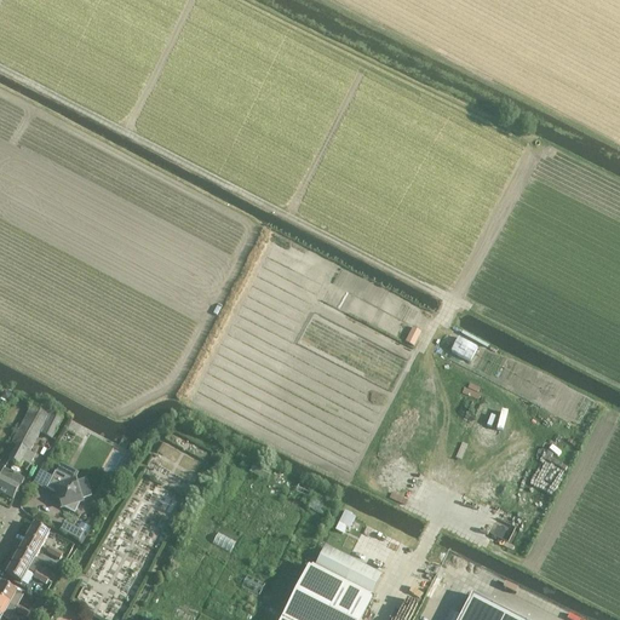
[(406,342),(414,345),(422,331),(412,327),(406,342)]
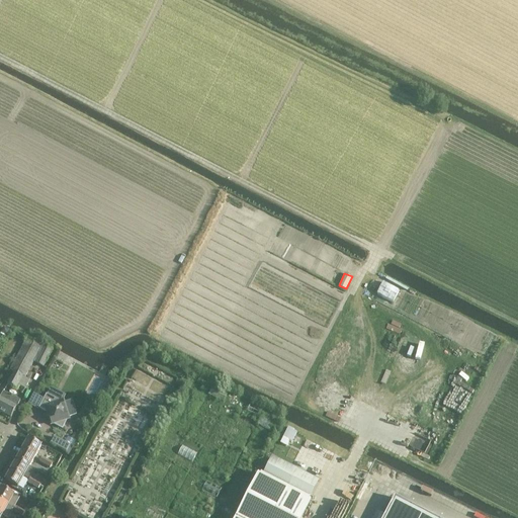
[(394,300),(400,289),(382,281),(377,292),(394,300)]
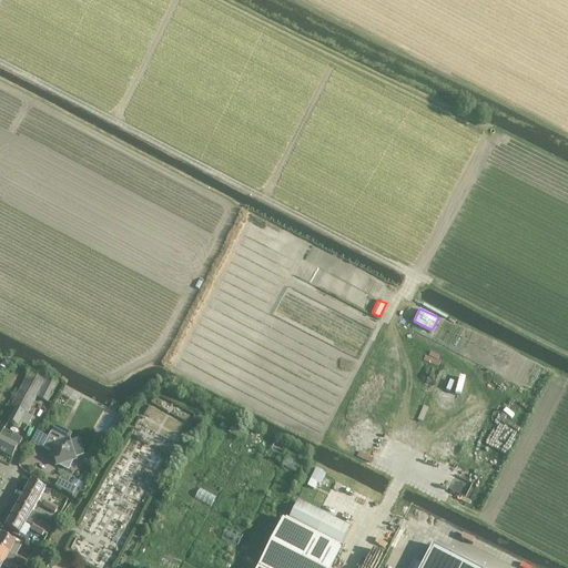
[(10,362),(3,358),(0,365),(7,368),(10,362)]
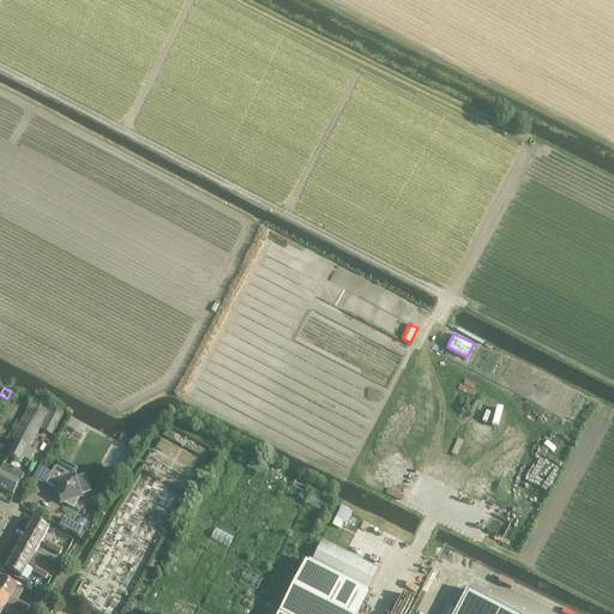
[(29,449),(50,409),(31,399),(11,439),(16,441),(7,456),(19,462),(22,457),(30,461),(35,451),(29,449)]
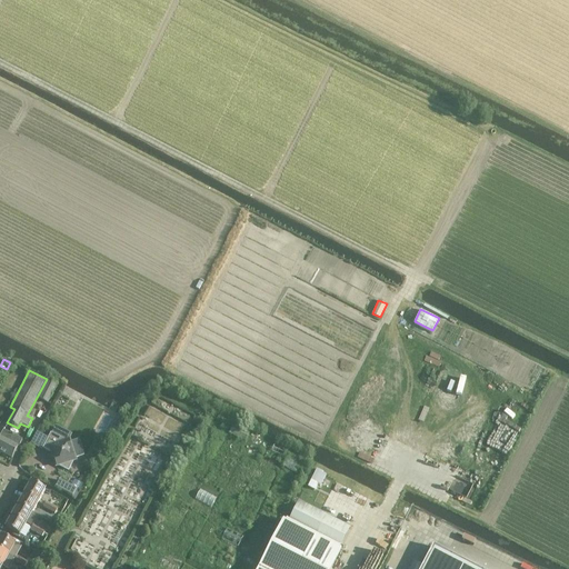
[(47,403),(57,385),(47,379),(37,399),(47,403)]
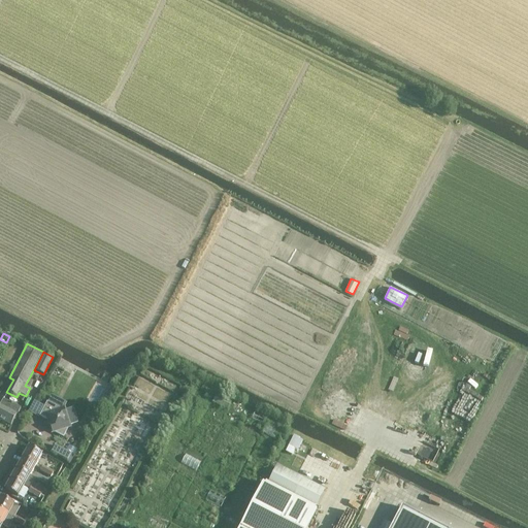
[(0,403),(0,420),(10,426),(15,417),(21,408),(3,399),(0,403)]
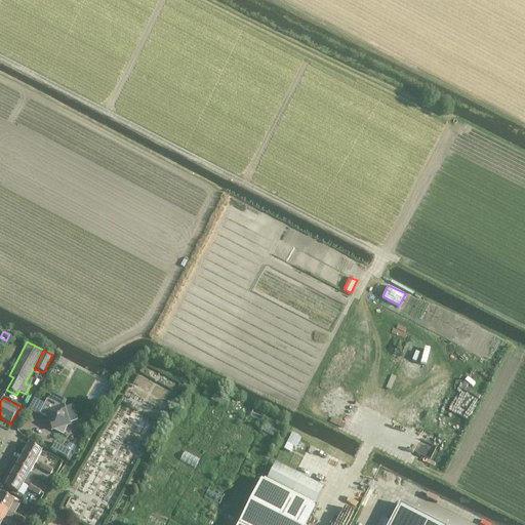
[(46,400),(39,414),(49,419),(50,423),(49,423),(51,431),(53,430),(63,435),(68,426),(69,425),(69,423),(77,420),(73,406),(64,408),(64,407),(62,408),(46,400)]
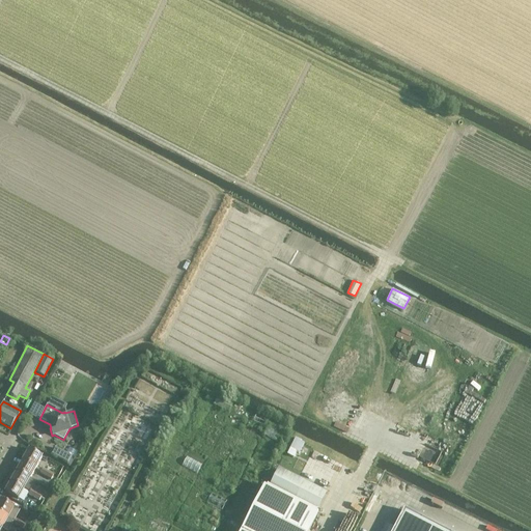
[(295,436),(271,481),(319,506),(343,460),(295,436)]
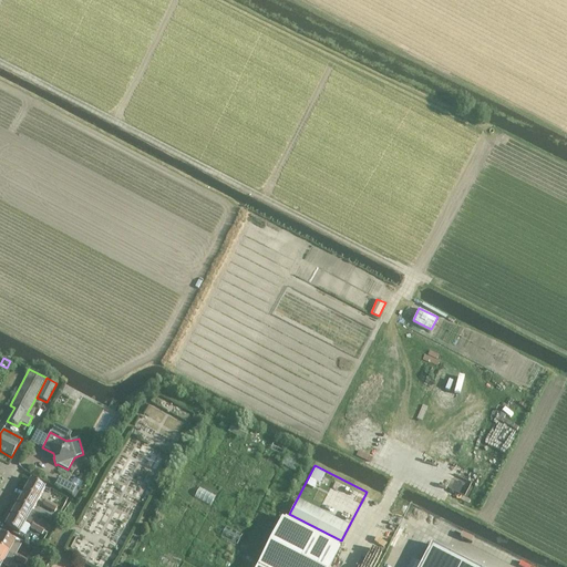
[(76,487),(59,478),(55,485),(72,494),(76,487)]
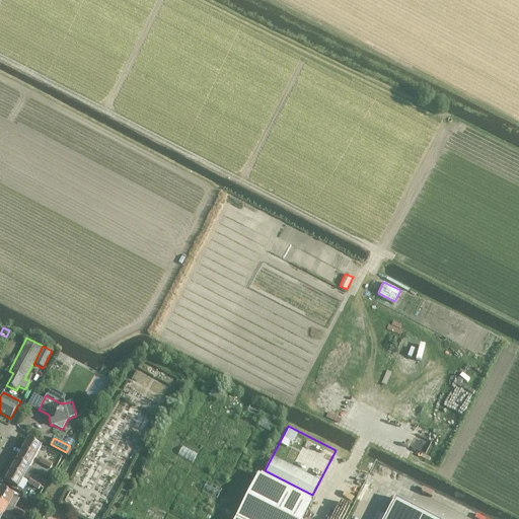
[(27,439),(22,450),(35,457),(39,452),(43,454),(45,449),(27,439)]
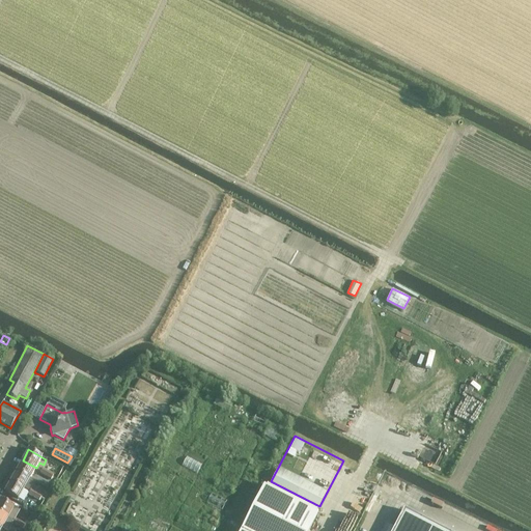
[(17,471),(34,481),(37,477),(33,475),(36,468),(23,460),(17,471)]
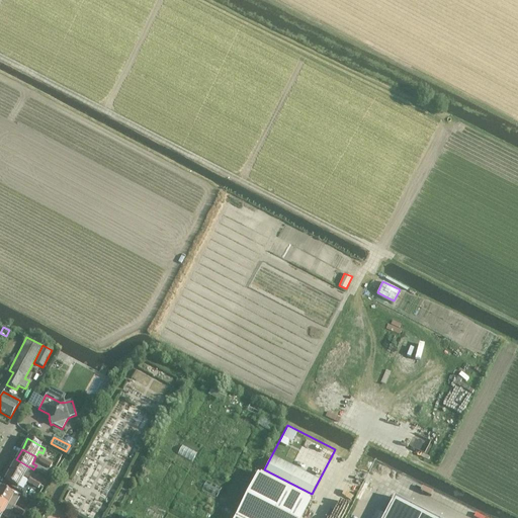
[(16,459),(10,469),(24,478),(27,472),(31,475),(33,469),(16,459)]
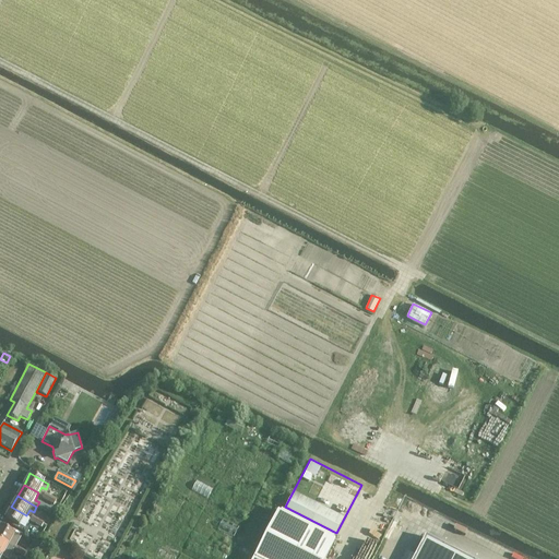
[(20,526),(26,515),(11,507),(4,519),(20,526)]
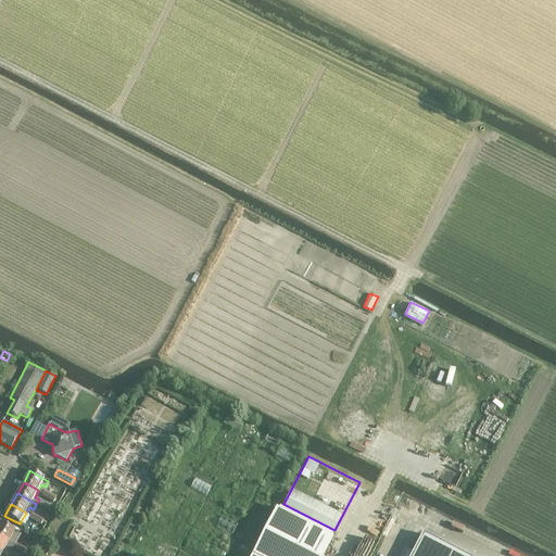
[(280,512),(256,555),(320,555),(331,538),(280,512)]
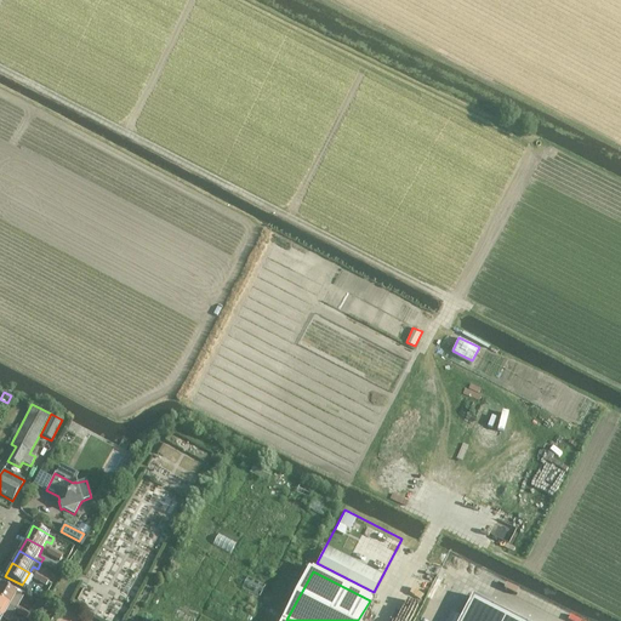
[(0,585),(0,600),(10,607),(17,593),(0,585)]
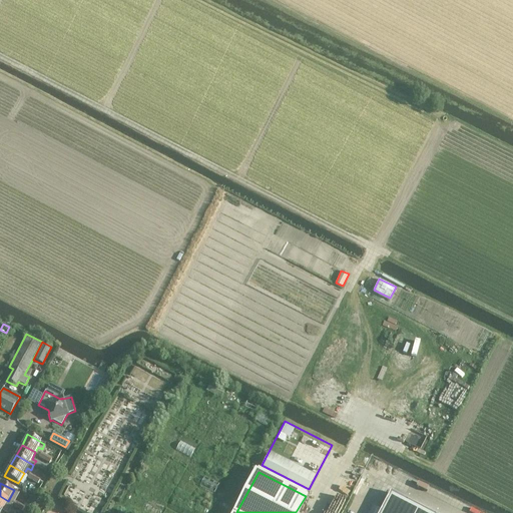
[(429,512),(390,493),(379,512),(429,512)]
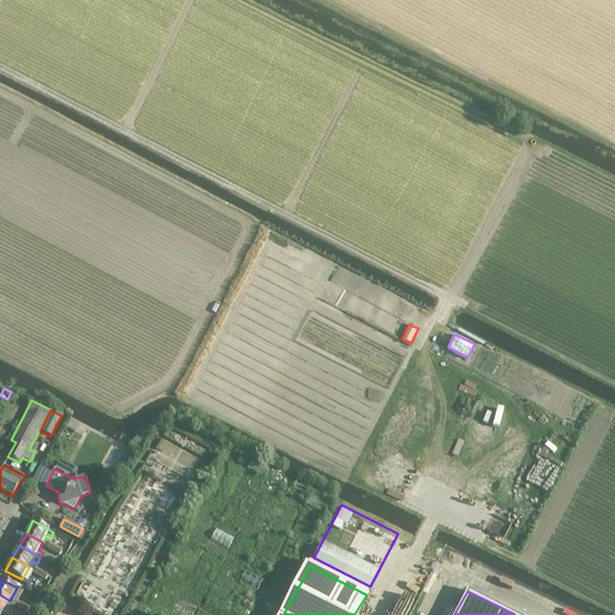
[(0,595),(0,610),(3,613),(10,601),(0,595)]
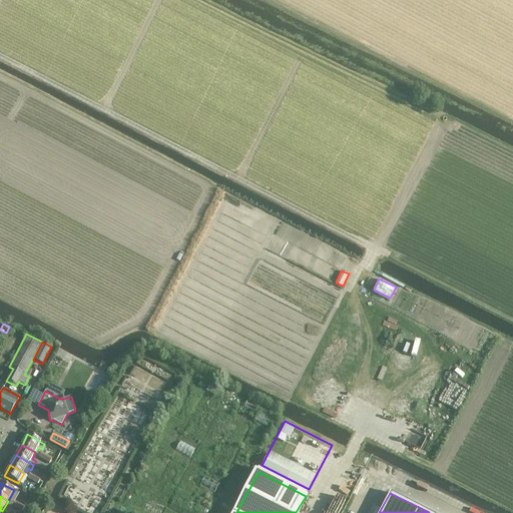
[(151,512),(159,512),(162,507),(148,501),(144,510),(151,512)]
